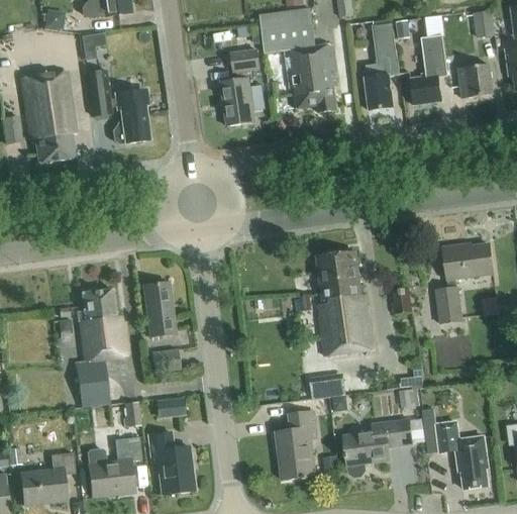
[(87,17),(93,16),(131,11),(129,0),(87,0),(88,2),(84,5),(82,9),(84,14),(87,17)]
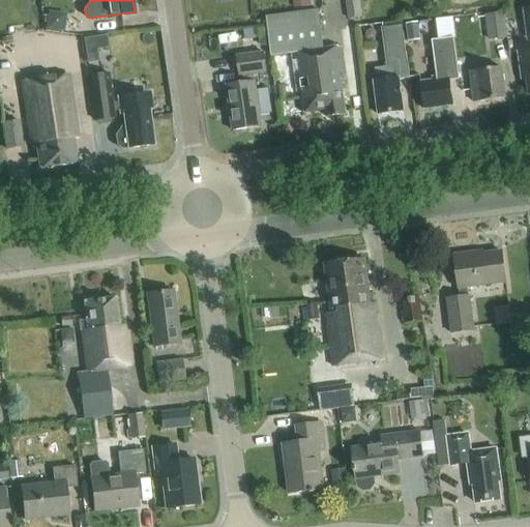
[(346,0),(348,16),(361,13),(359,0),(346,0)]
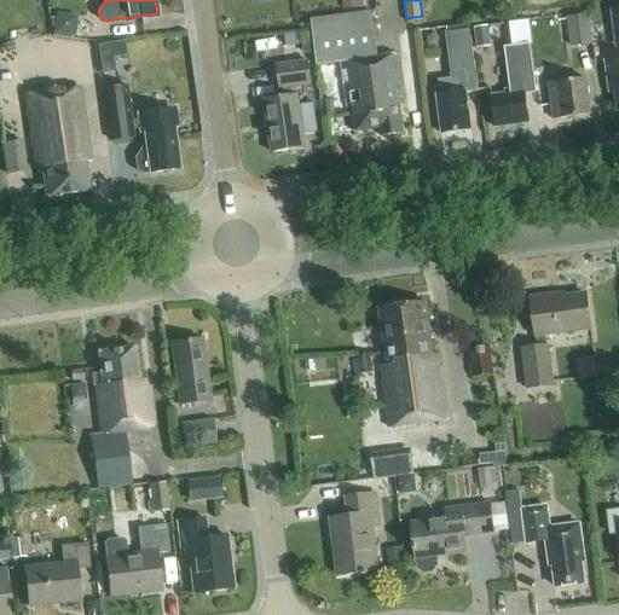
[(317,62),(341,59),(347,104),(350,104),(353,128),(380,125),(381,133),(404,131),(399,98),(405,97),(399,51),(377,54),(371,9),(311,16),(317,62)]
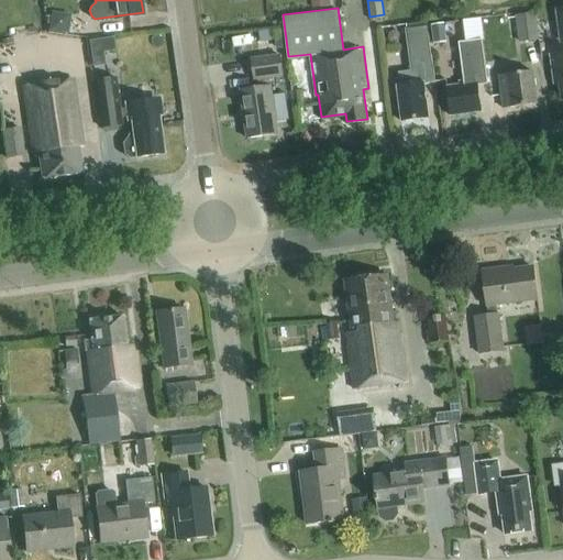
[(536,10),(515,13),(519,40),(539,37),(536,10)]
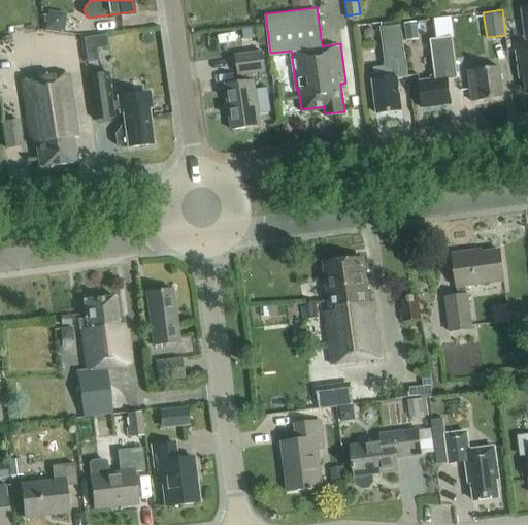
[(377,111),(402,108),(397,75),(406,74),(400,23),(380,25),(385,65),(374,66),(376,78),(373,79),(377,111)]
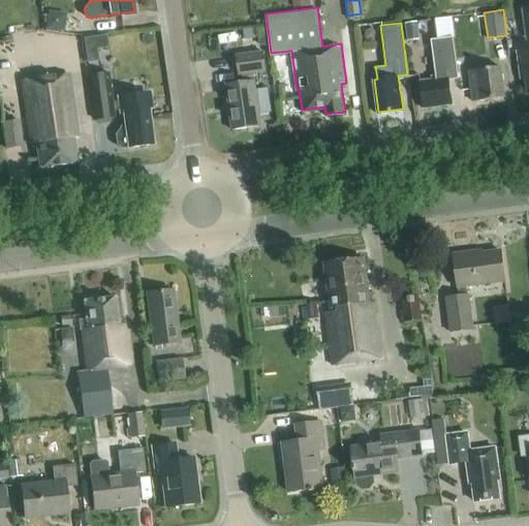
[(106,33),(83,35),(84,48),(107,44),(106,33)]
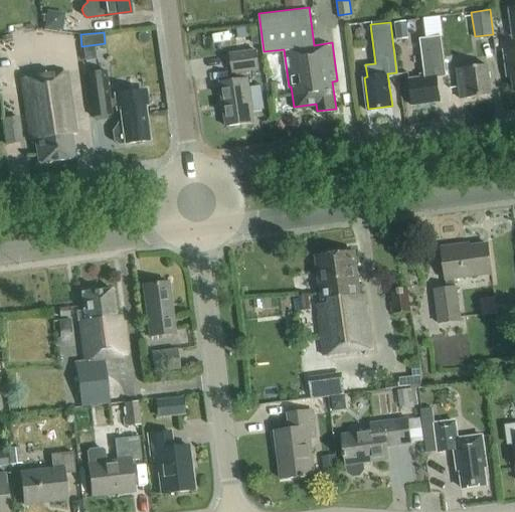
[(419,37),(424,72),(420,72),(420,75),(408,77),(411,104),(441,100),(437,70),(446,69),(441,35),(419,37)]
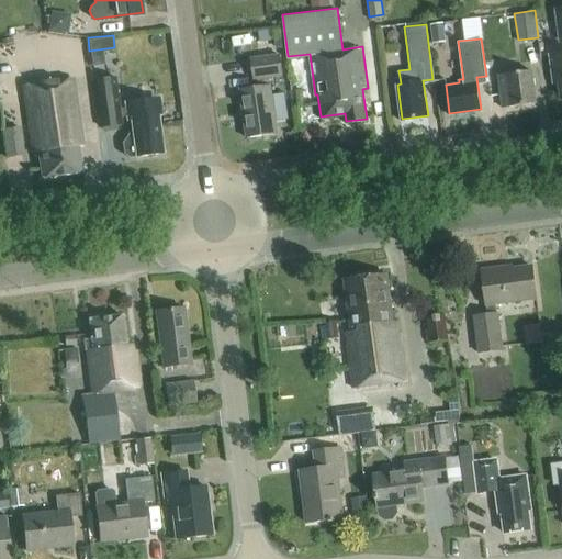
[(552,81),(558,80),(560,98),(561,98),(561,51),(549,53),(552,81)]
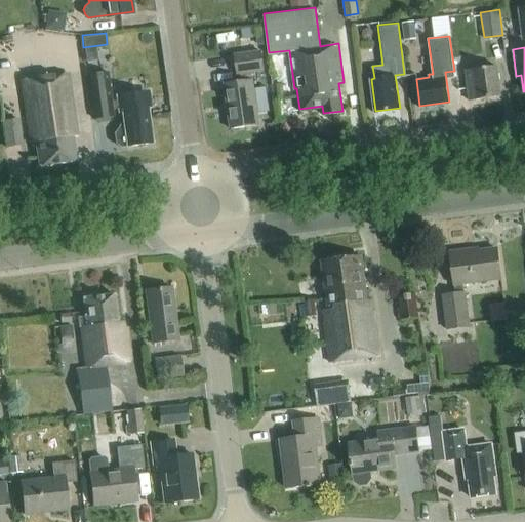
[(251,70),(264,68),(260,48),(235,52),(237,72),(240,71),(241,79),(224,82),(230,126),(258,123),(251,70)]
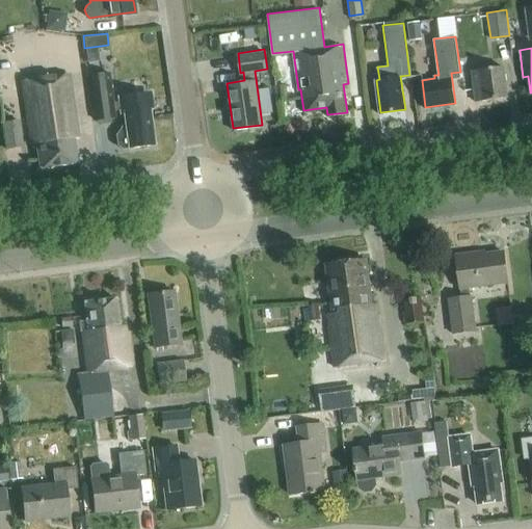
[(476,100),(507,96),(503,64),(472,70),(476,100)]
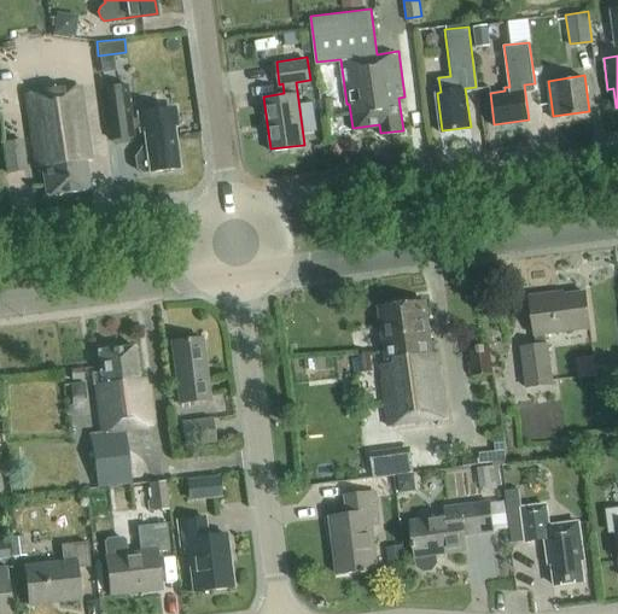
[(126,82),(105,86),(108,105),(111,138),(133,135),(132,126),(140,124),(141,134),(144,134),(146,148),(139,150),(134,156),(136,167),(143,170),(149,170),(179,167),(174,129),(173,129),(173,124),(178,124),(175,105),(138,110),(139,115),(130,116),(129,101),(126,82)]
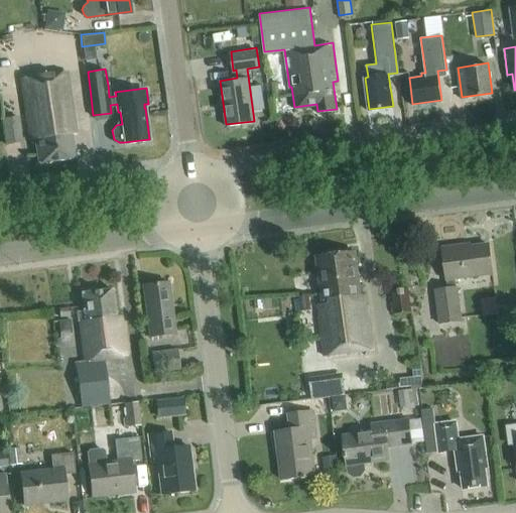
[(71,132),(75,131),(66,70),(21,77),(30,138),(34,137),(38,161),(75,156),(71,132)]
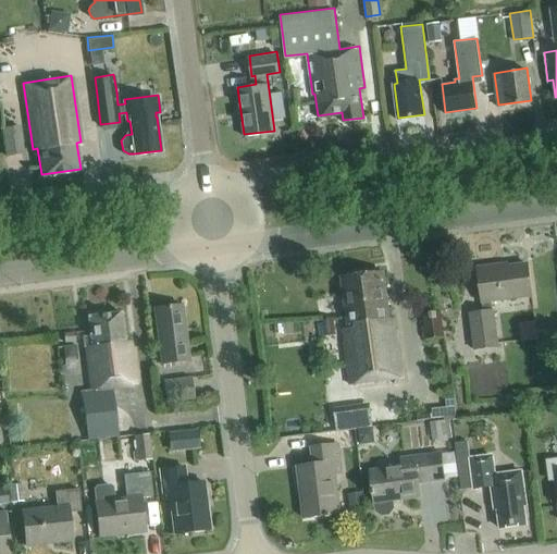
[(288,87),(291,103),(301,102),(299,86),(288,87)]
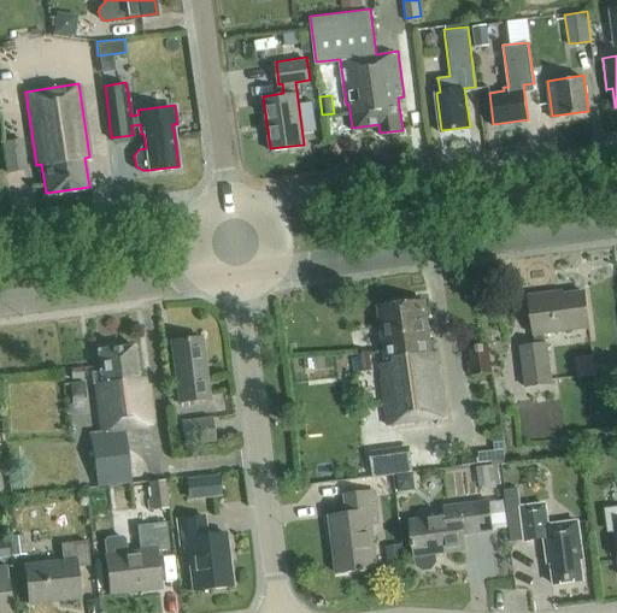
[(1,140),(6,171),(25,169),(22,137),(1,140)]
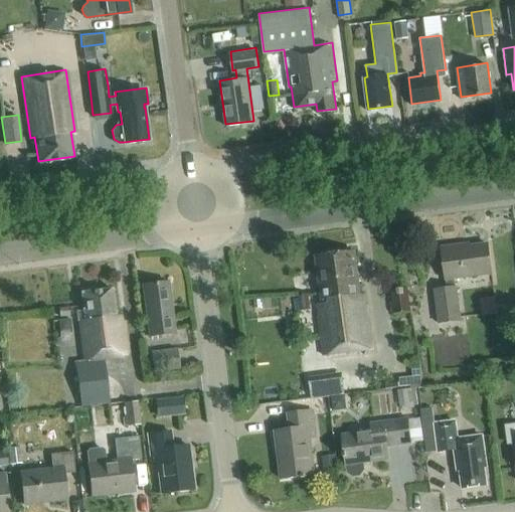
[(454,276),(491,271),(488,241),(462,245),(461,242),(441,245),(447,286),(435,288),(439,321),(461,318),(456,285),(454,276)]
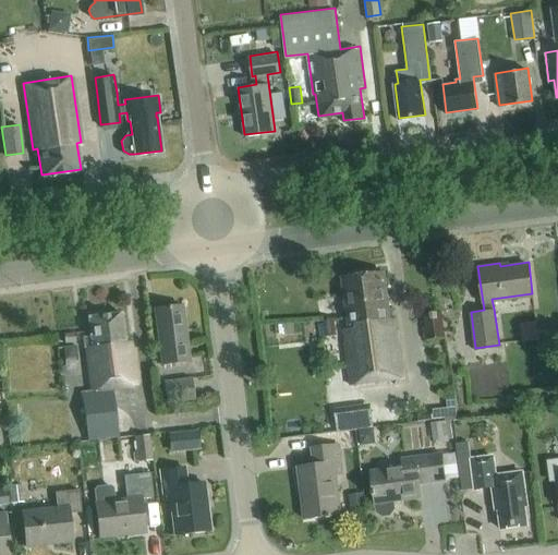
[(351,383),(404,376),(396,316),(390,317),(384,270),(341,276),(349,327),(343,327),(351,383)]
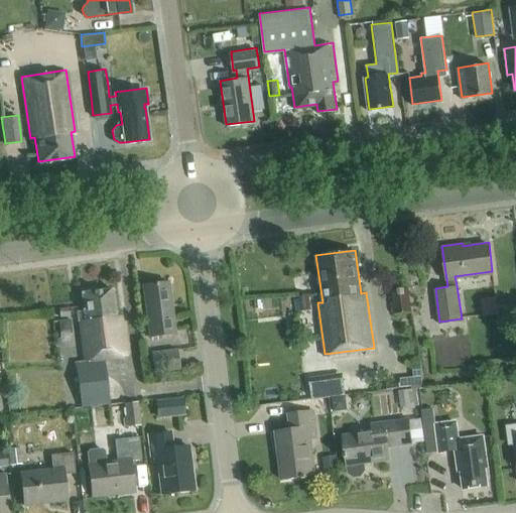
[(149,336),(174,332),(168,280),(142,284),(149,336)]
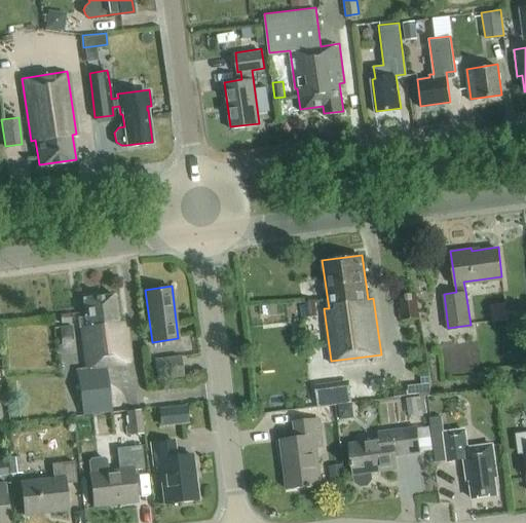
[(416,291),(398,294),(402,318),(419,314),(416,291)]
